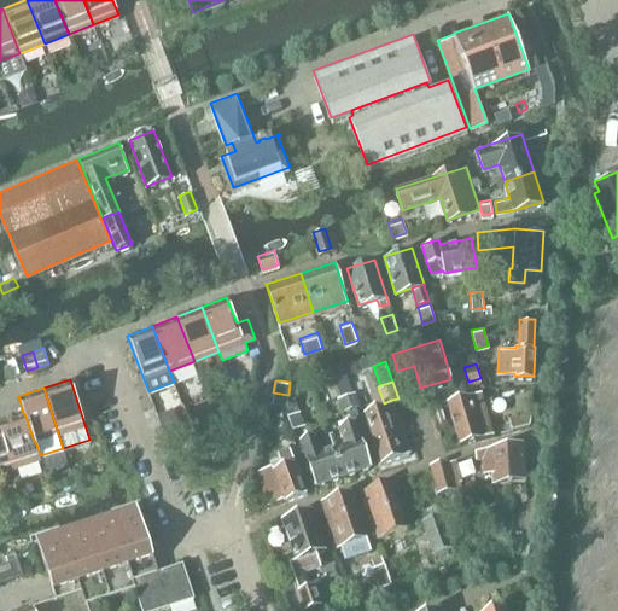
[(360,403),(355,389),(340,395),(345,408),(360,403)]
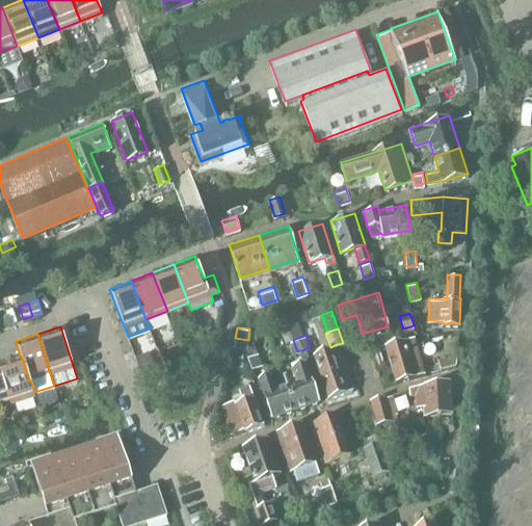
[(384,343),(395,379),(424,371),(414,335),(384,343)]
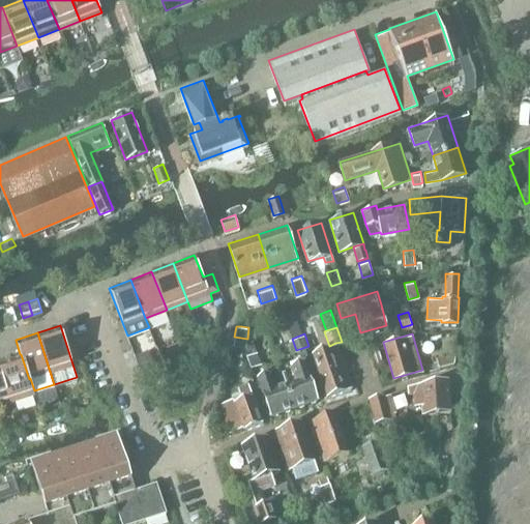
[(313,351),(327,395),(351,386),(335,343),(329,346),(313,351)]
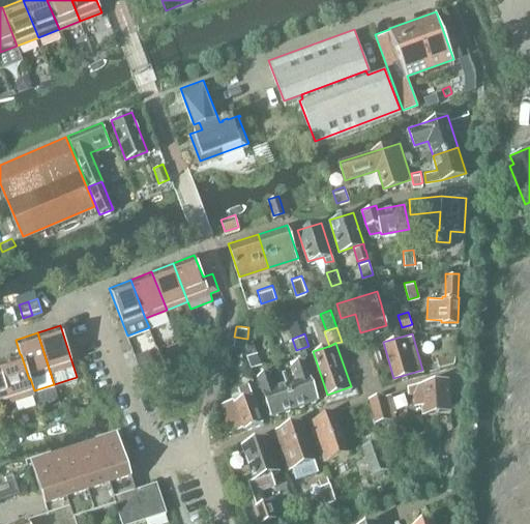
[(135,353),(138,362),(150,357),(147,348),(135,353)]
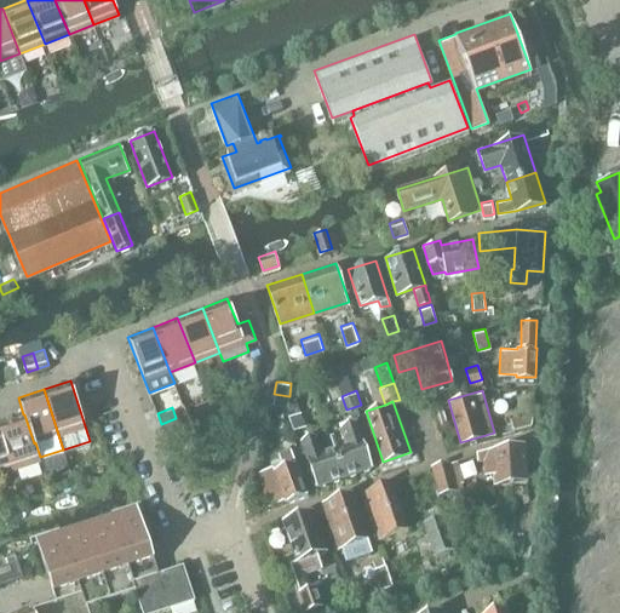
[(300,410),(288,414),(291,420),(293,428),(305,424),(300,410)]
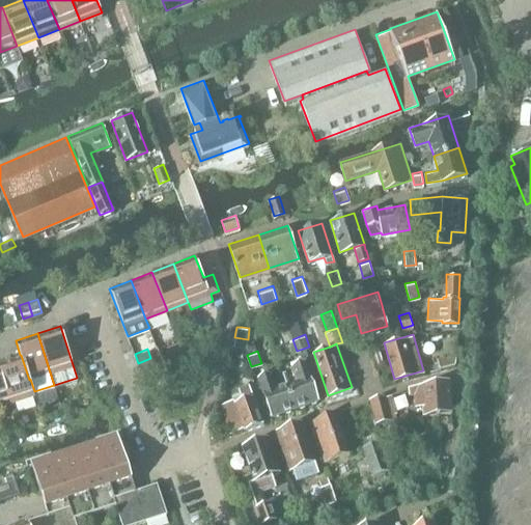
[(456,352),(437,357),(440,366),(455,362),(456,352)]
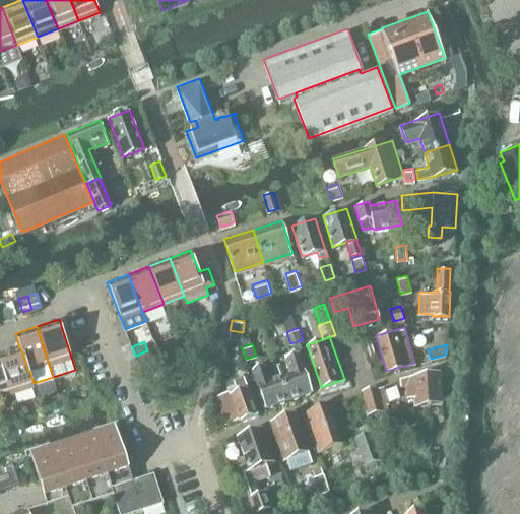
[(0,354),(0,357),(11,392),(35,385),(34,383),(29,371),(28,372),(20,347),(19,347),(0,354)]
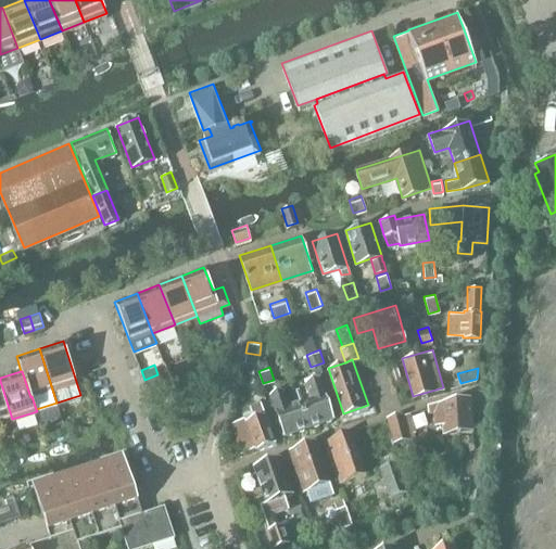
[(144,380),(148,390),(162,384),(158,374),(144,380)]
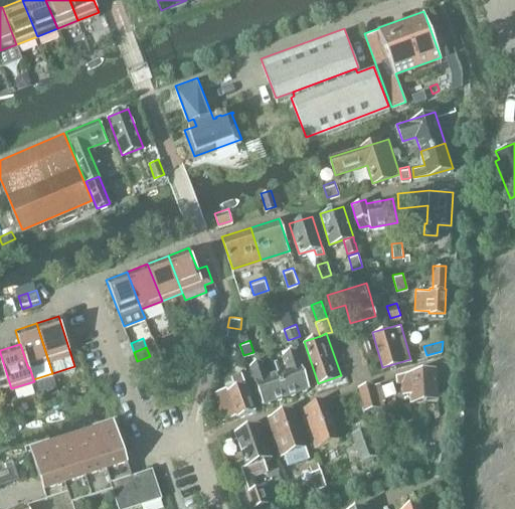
[(289,367),(278,371),(286,394),(308,386),(295,348),(283,352),(289,367)]
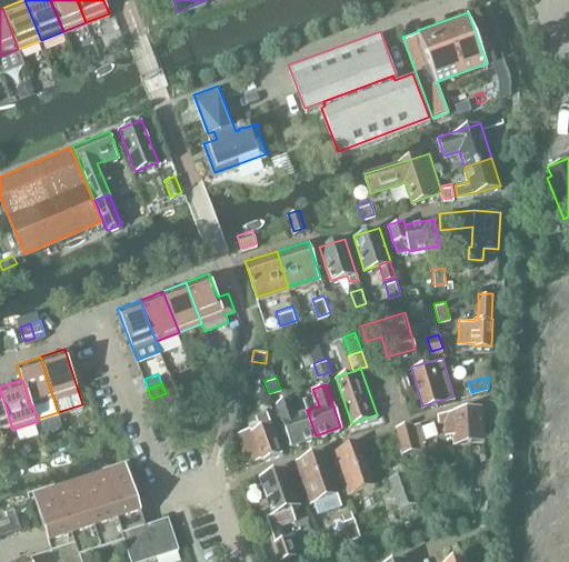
[(0,432),(12,429),(0,390),(0,432)]
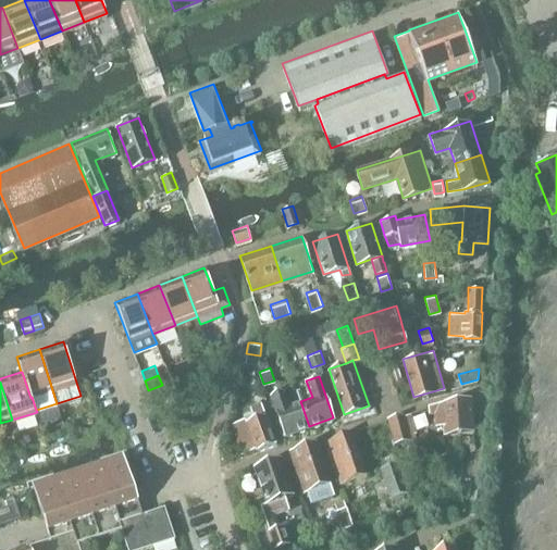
[(162,385),(148,390),(152,400),(165,395),(162,385)]
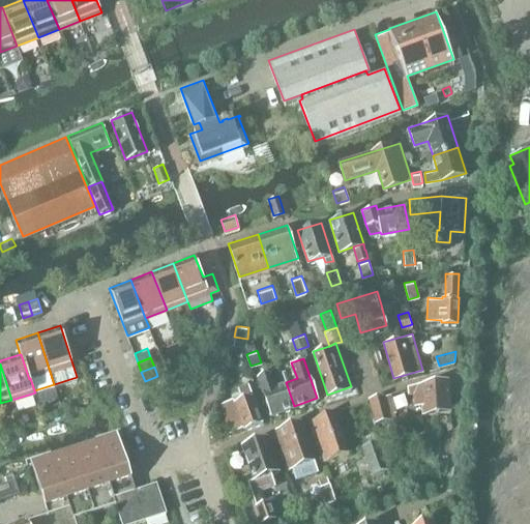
[(294,406),(286,382),(274,386),(269,371),(257,375),(270,414),(294,406)]
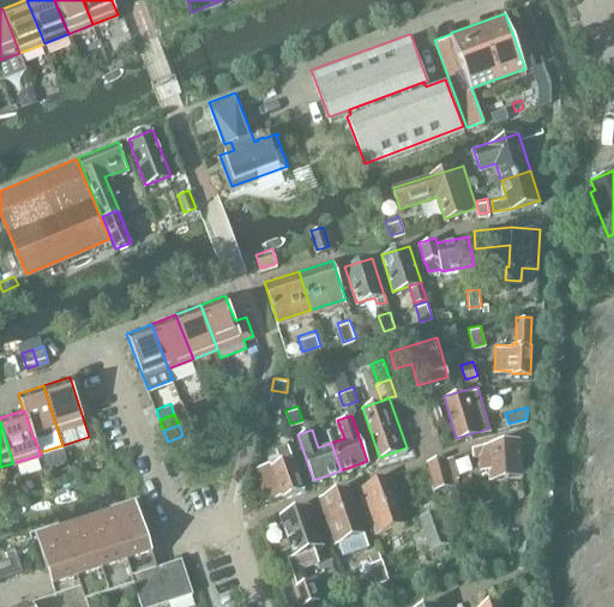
[(480,468),(488,467),(489,479),(522,473),(519,437),(487,443),(471,446),(473,454),(479,454),(480,468)]
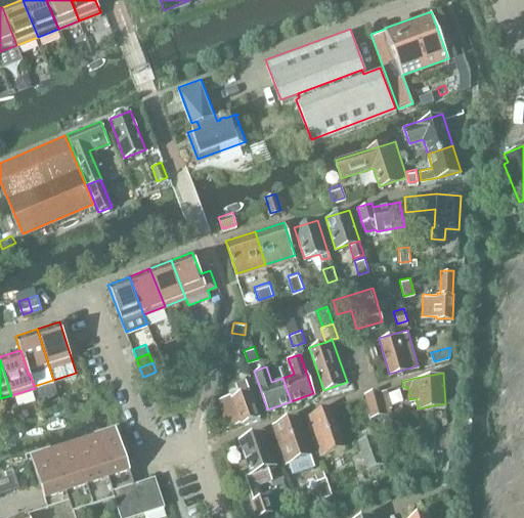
[(259,416),(250,389),(246,378),(234,381),(239,393),(231,396),(223,397),(222,396),(217,398),(227,426),(241,421),(241,423),(259,416)]
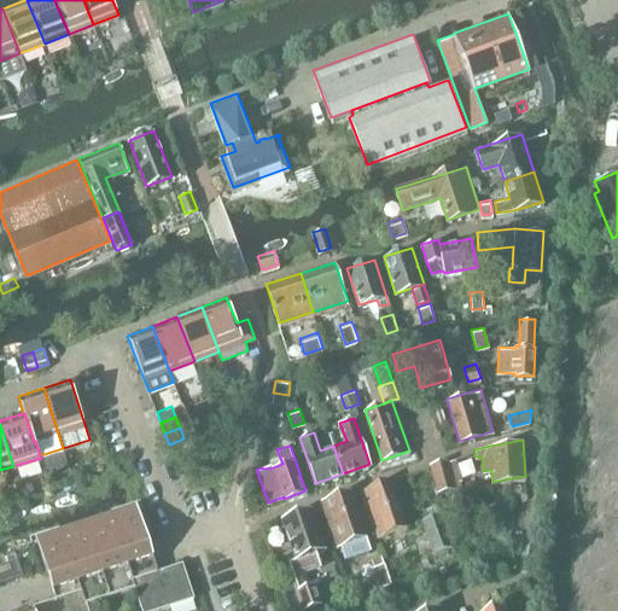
[(455,488),(452,471),(448,458),(430,463),(438,490),(455,488)]
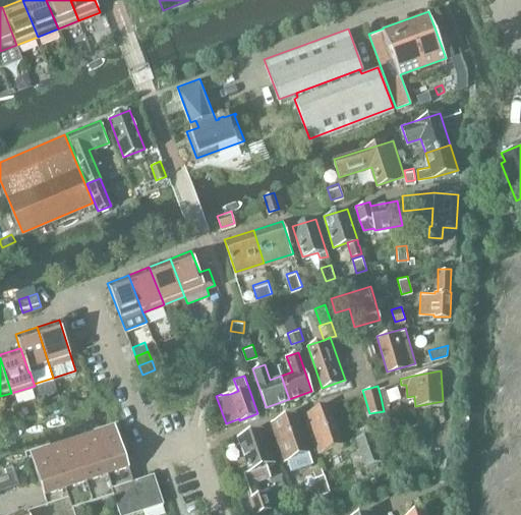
[(304,410),(317,450),(343,442),(329,402),(304,410)]
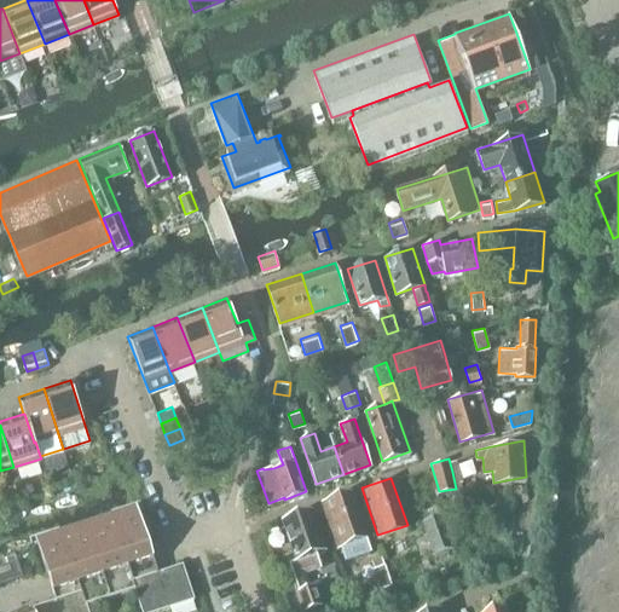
[(368,536),(351,489),(322,500),(337,546),(368,536)]
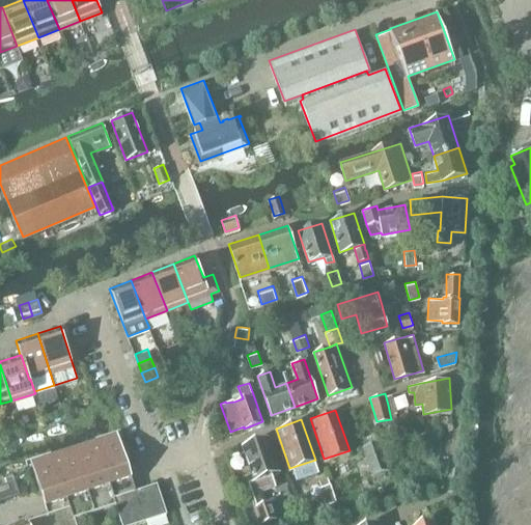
[(112,463),(126,459),(117,432),(31,460),(39,487),(53,482),(55,487),(71,481),(70,477),(95,468),(98,473),(113,468),(112,463)]
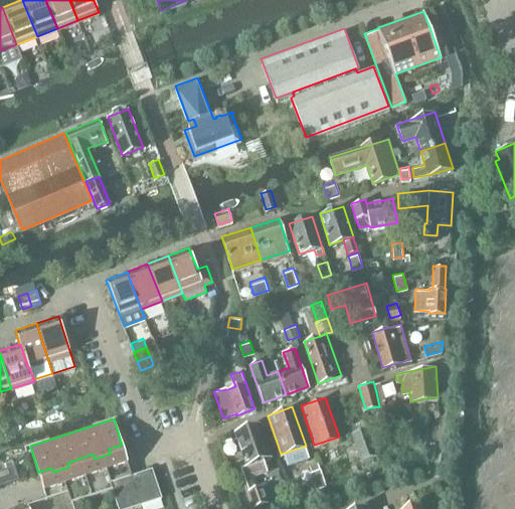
[(240,467),(244,477),(253,504),(266,499),(260,482),(256,483),(252,471),(266,466),(264,459),(272,457),(260,422),(234,431),(246,465),(240,467)]
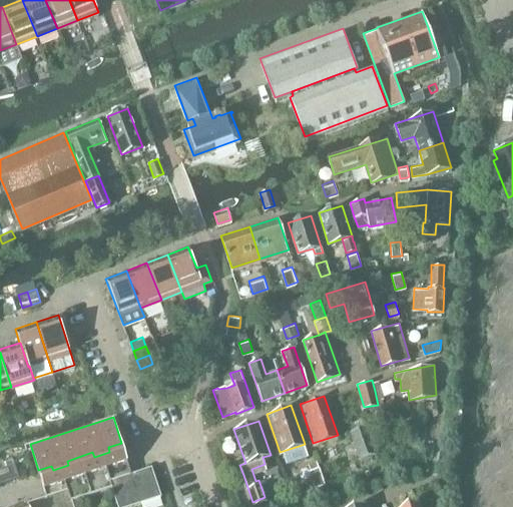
[(354,428),(358,440),(354,441),(360,457),(375,451),(366,424),(354,428)]
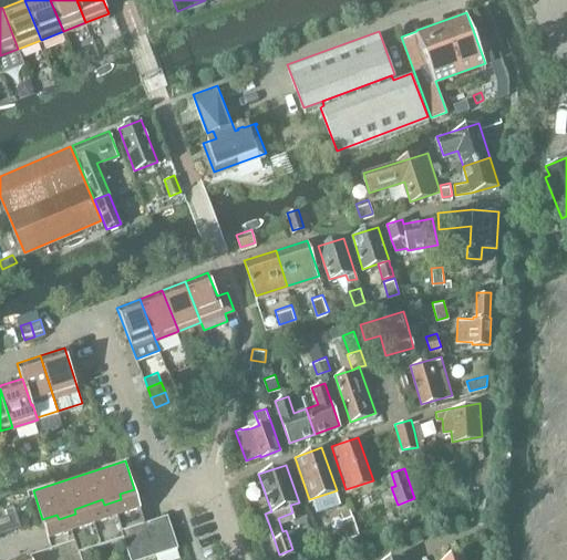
[(350,506),(340,509),(343,517),(350,514),(352,514),(350,506)]
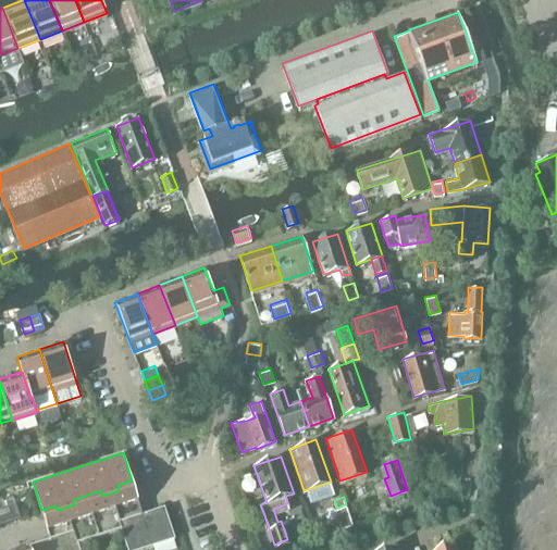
[(15,501),(5,504),(10,517),(20,514),(15,501)]
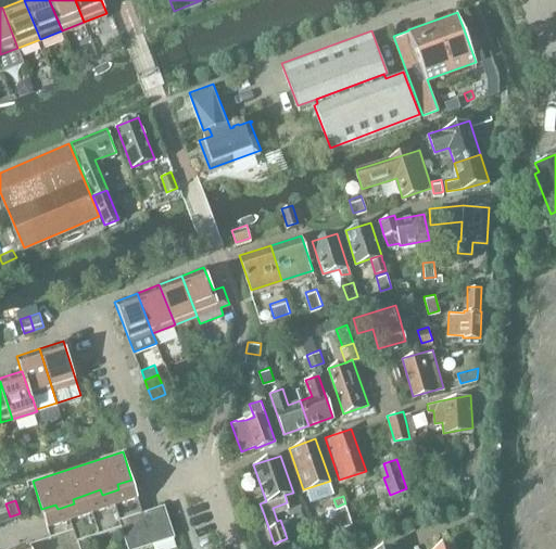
[(10,516),(5,503),(0,505),(0,519),(0,520),(10,516)]
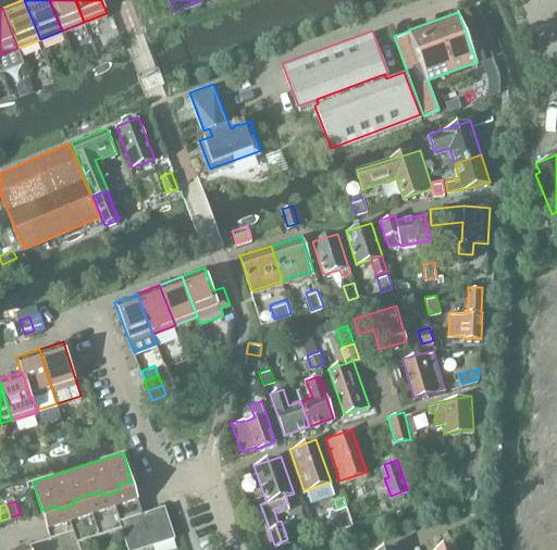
[(119,520),(128,549),(131,549),(174,536),(164,504),(119,520)]
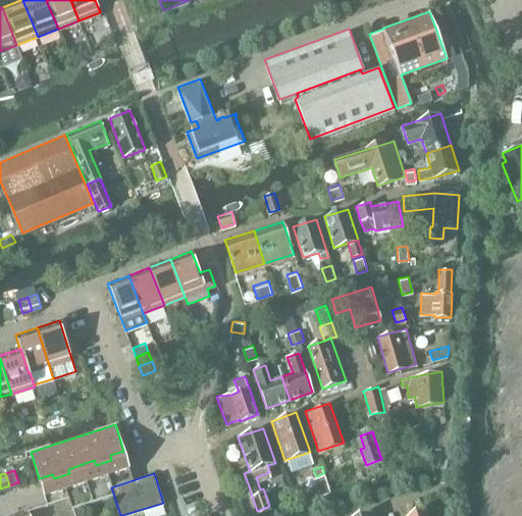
[(316,476),(315,476),(321,495),(331,492),(324,473),(322,473),(316,476)]
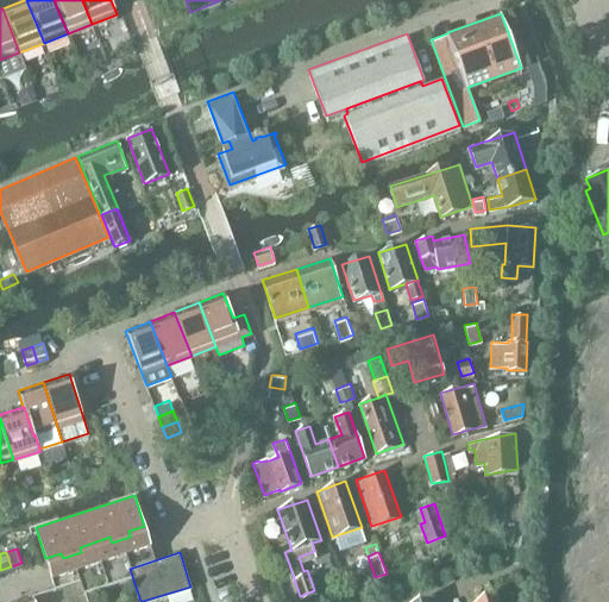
[(87,601),(81,579),(32,595),(33,601),(87,601)]
